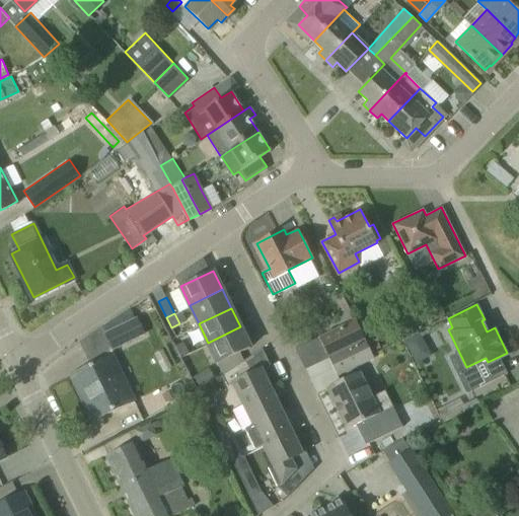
[(136,317),(105,333),(113,347),(143,332),(136,317)]
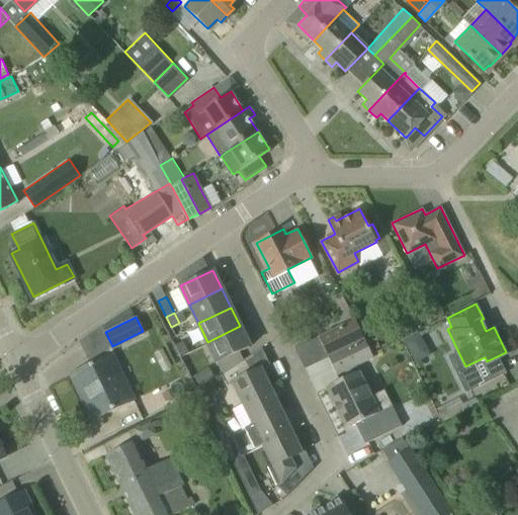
[(328,356),(364,338),(354,318),(318,336),(328,356)]
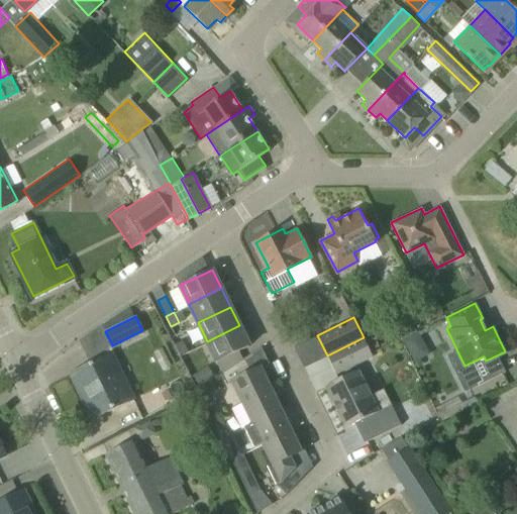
[(239,325),(207,341),(216,361),(248,344),(239,325)]
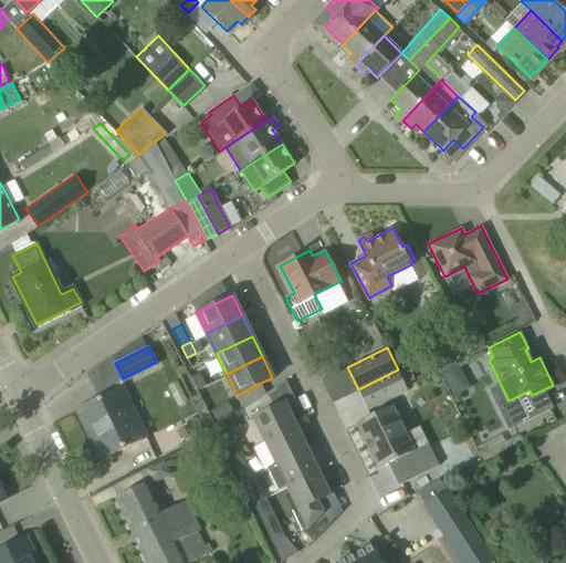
[(410,368),(401,372),(406,383),(415,378),(410,368)]
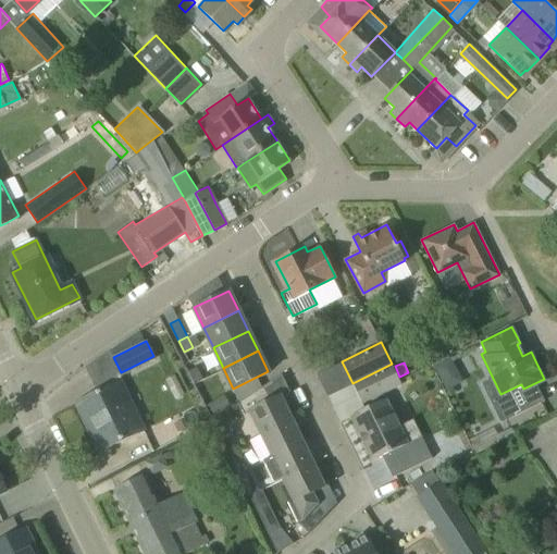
[(392,364),(353,383),(361,402),(400,382),(392,364)]
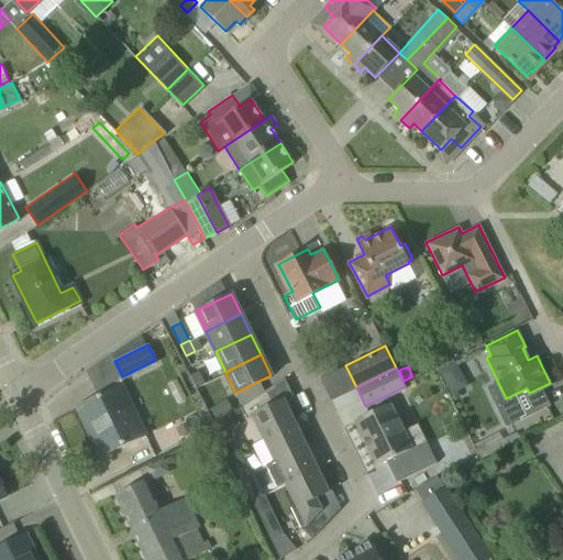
[(196,385),(205,382),(199,369),(190,373),(196,385)]
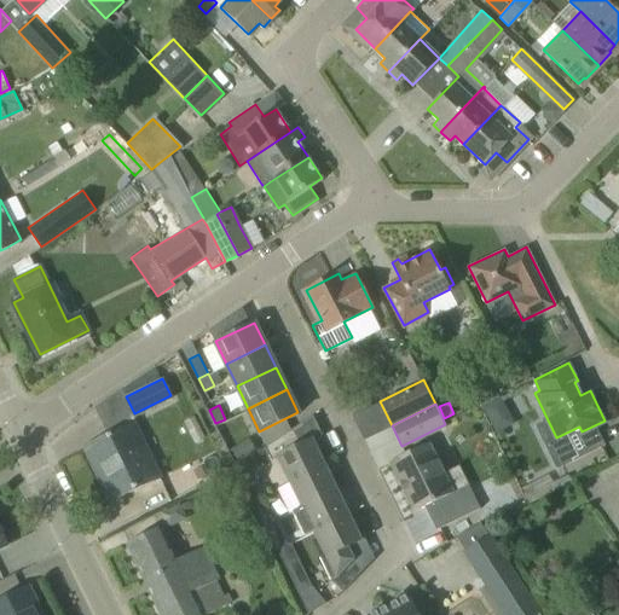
[(117,497),(160,476),(133,422),(85,445),(96,468),(102,465),(117,497)]
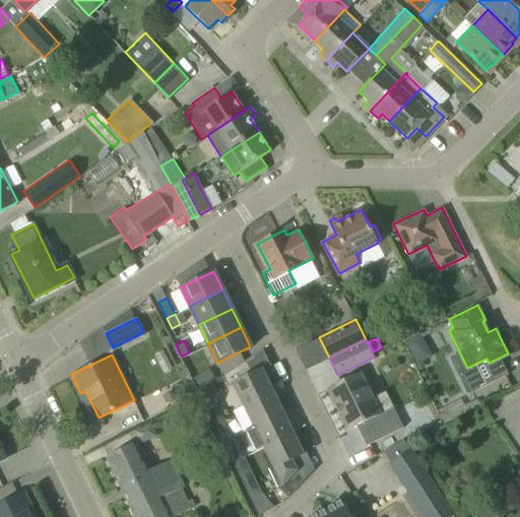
[(231,410),(244,403),(271,390),(261,369),(253,373),(246,359),(221,371),(222,374),(220,376),(228,390),(225,398),(231,410)]
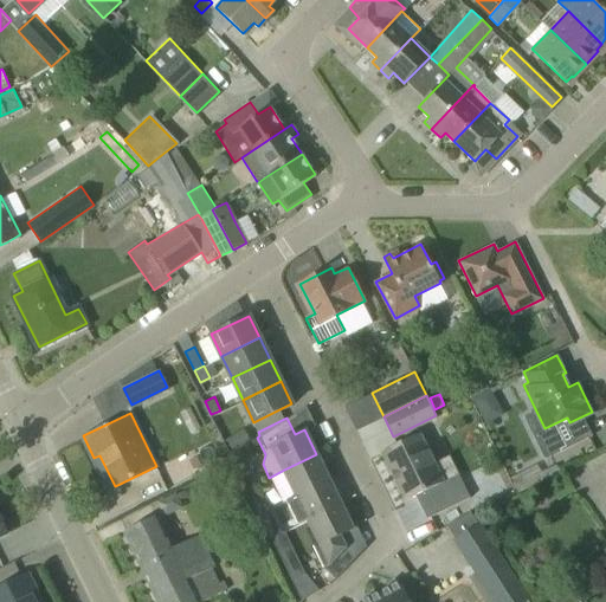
[(252,440),(244,426),(226,437),(234,451),(252,440)]
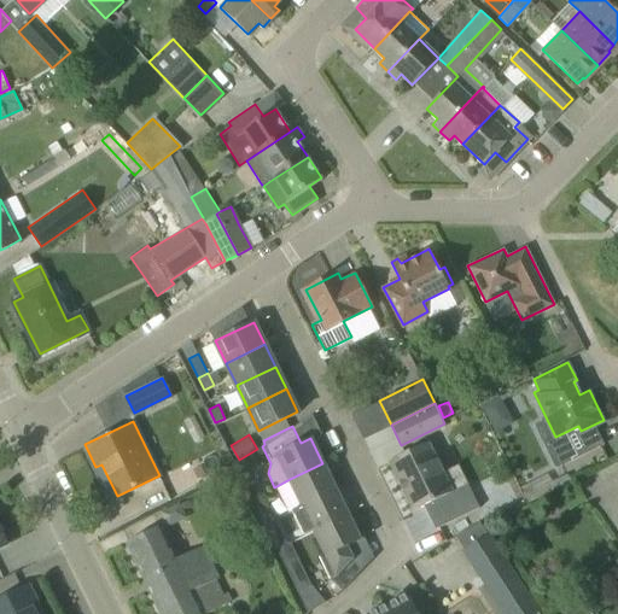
[(427,442),(389,461),(413,509),(452,490),(467,483),(458,463),(442,471),(427,442)]
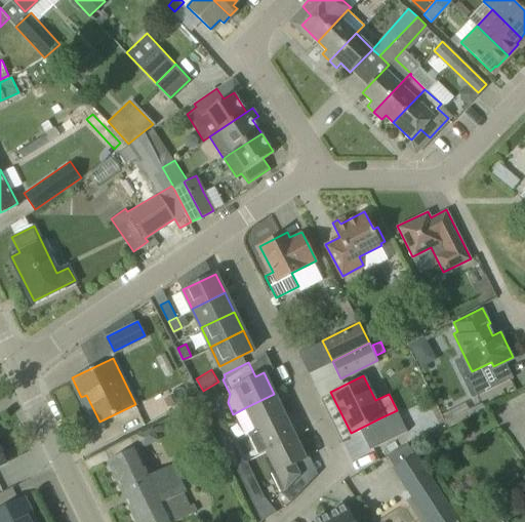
[(256,429),(284,415),(274,394),(246,407),(256,429)]
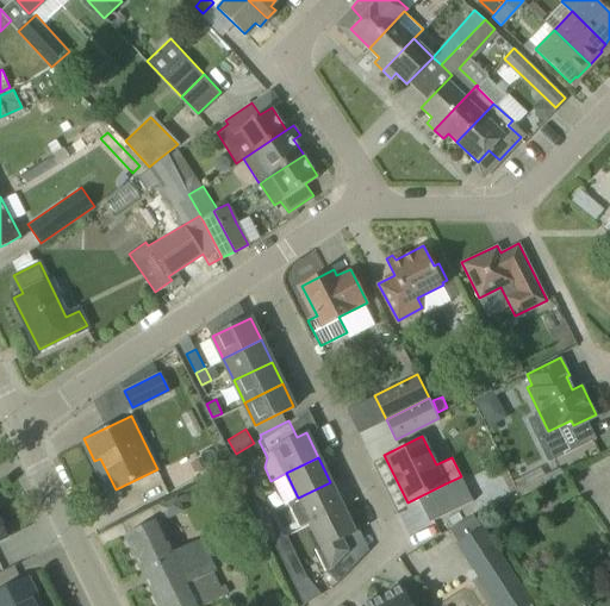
[(298,498),(288,503),(300,526),(310,522),(342,506),(330,482),(298,498)]
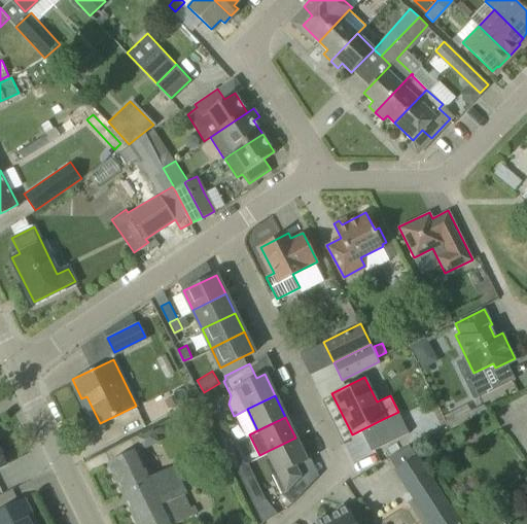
[(234,442),(227,430),(219,434),(225,446),(234,442)]
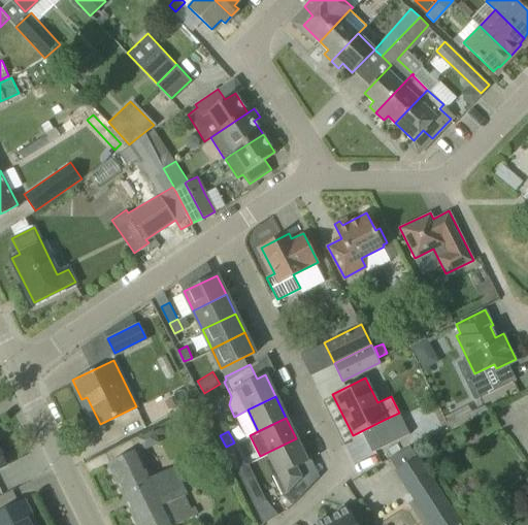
[(268,452),(270,456),(265,459),(281,493),(291,503),(309,485),(300,477),(295,466),(306,460),(296,438),(268,452)]
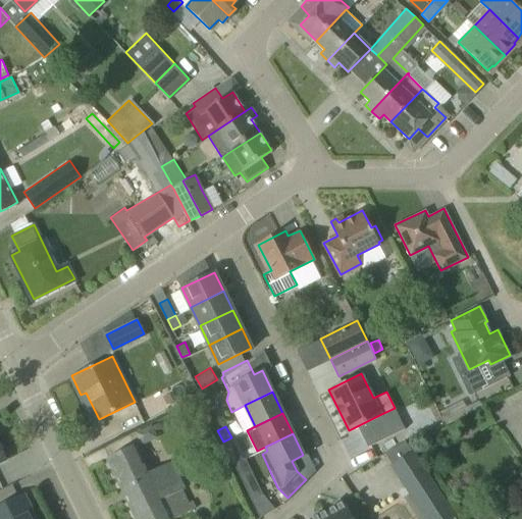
[(223,442),(233,463),(245,457),(235,436),(231,437),(223,442)]
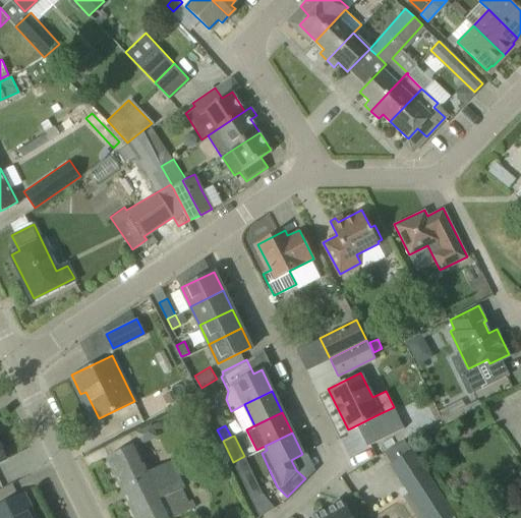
[(404,441),(384,452),(391,462),(390,463),(424,517),(450,517),(455,515),(412,449),(410,450),(404,441)]
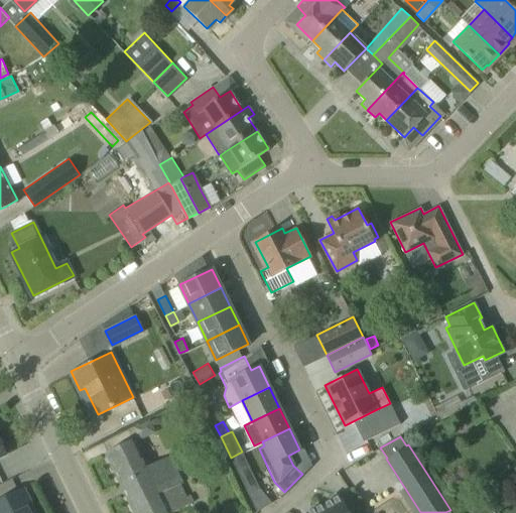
[(168,512),(190,503),(168,456),(147,466),(134,438),(105,452),(134,512),(168,512)]
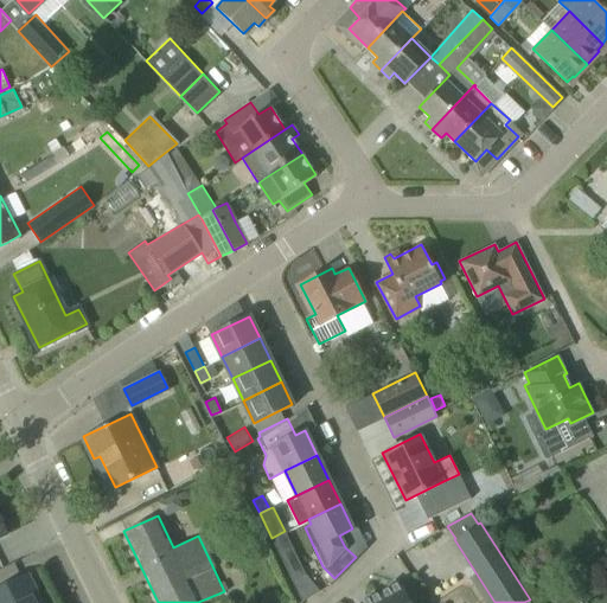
[(272,538),(292,579),(306,573),(285,531),(272,538)]
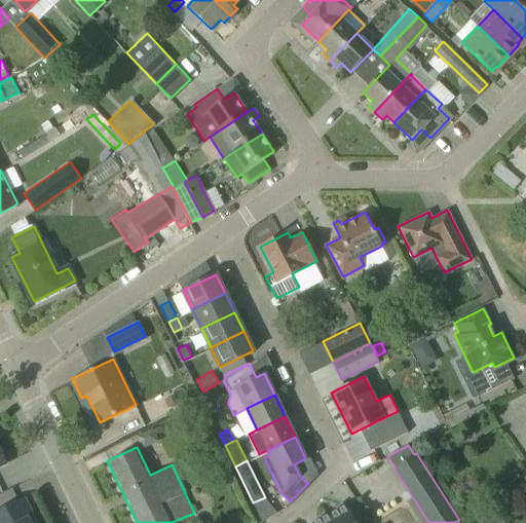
[(0,522),(35,522),(33,522),(31,522),(20,500),(0,510),(0,522)]
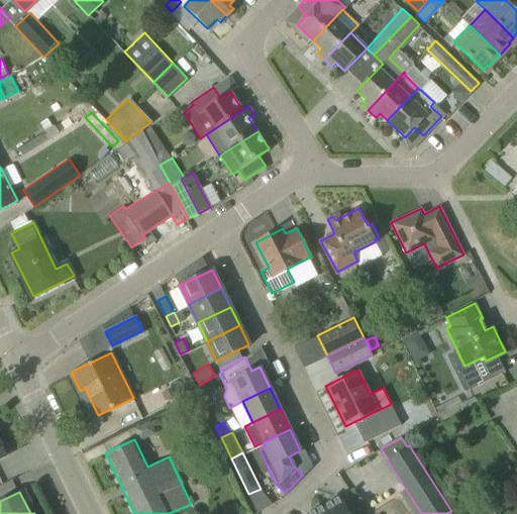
[(323,504),(328,513),(350,513),(340,495),(339,496),(335,492),(324,502),(326,503),(323,504)]
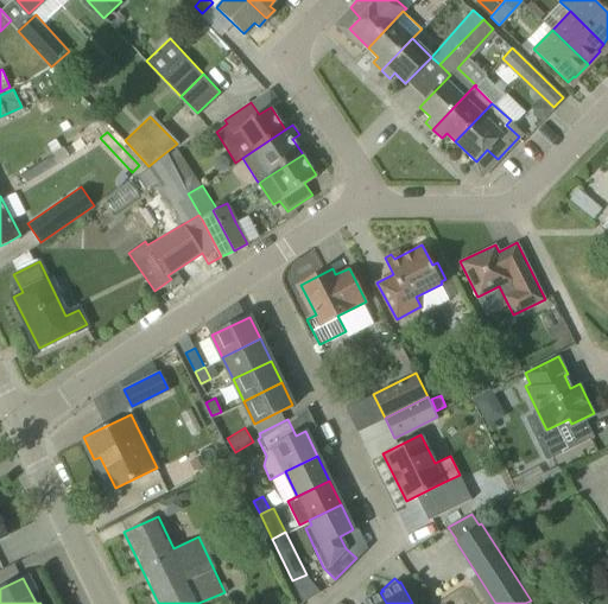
[(360,603),(386,603),(380,592),(378,595),(373,590),(361,602),(362,603),(360,603)]
